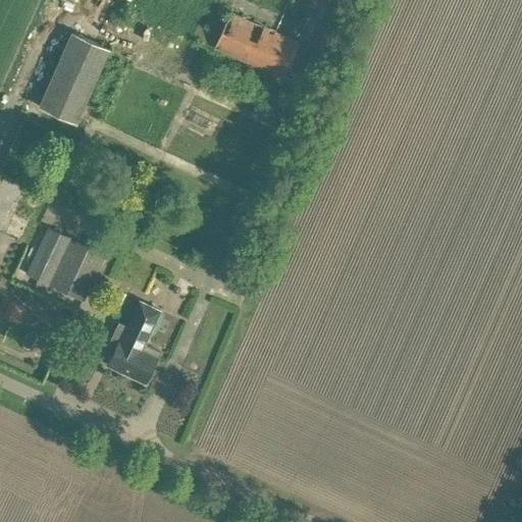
[(299,43),(230,13),(215,49),(283,77),(299,43)]
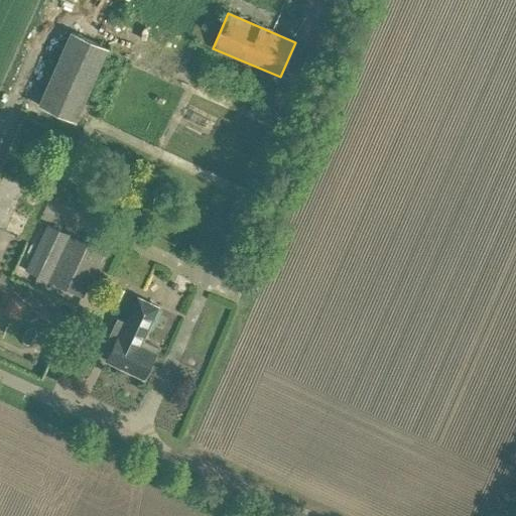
[(39,107),(76,124),(109,48),(71,32),(39,107)]
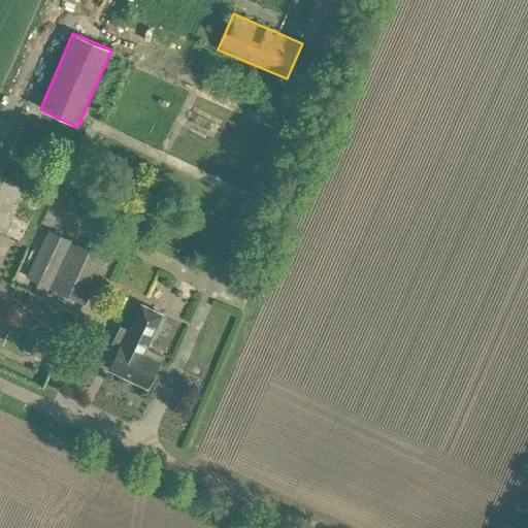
[(27,276),(85,304),(107,258),(48,230),(27,276)]
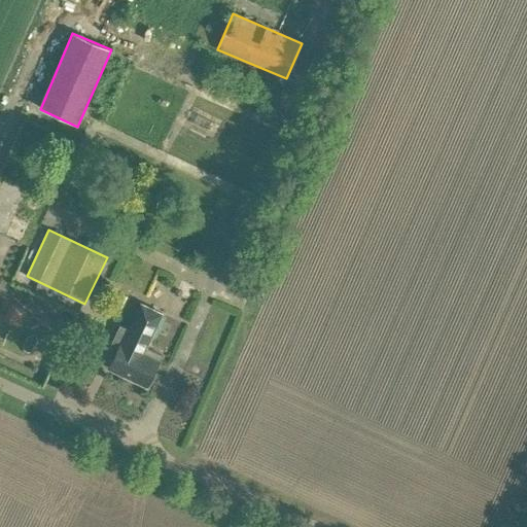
[(112,357),(107,366),(146,385),(161,353),(143,345),(147,337),(148,337),(161,311),(139,302),(128,327),(130,328),(123,343),(112,338),(105,354),(112,357)]
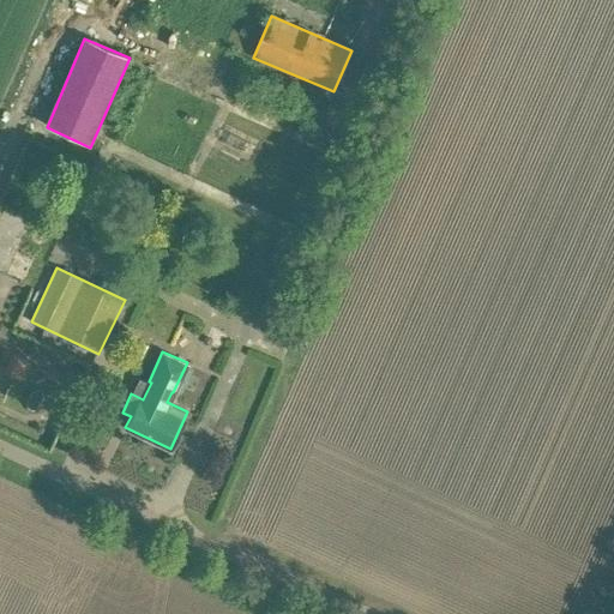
[(23,380),(30,363),(11,355),(4,372),(23,380)]
